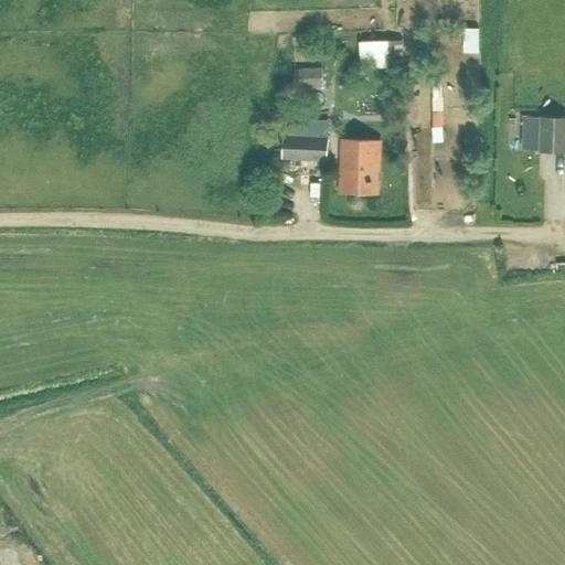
[(388,40),(390,67),(403,66),(402,40),(388,40)]
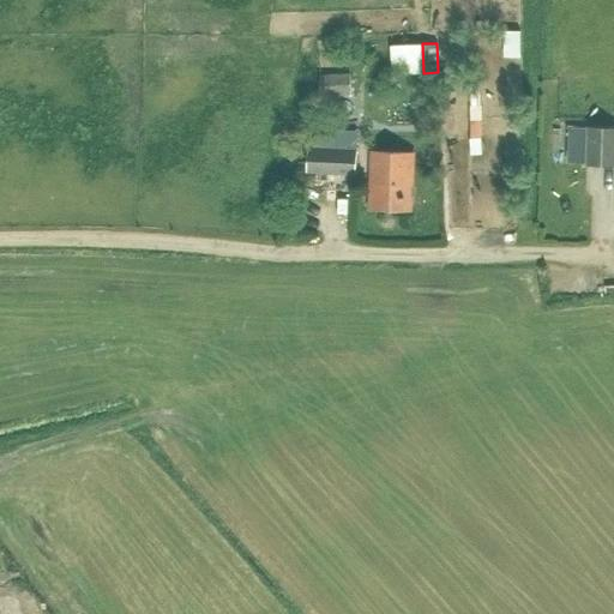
[(407,44),(392,46),(395,74),(409,73),(407,44)]
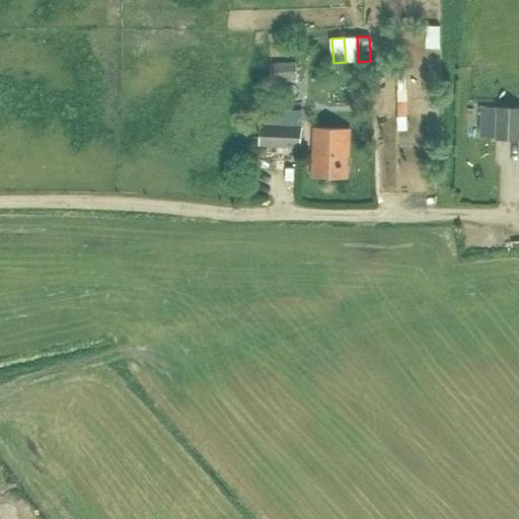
[(270,82),(297,80),(295,62),(270,63),(270,82)]
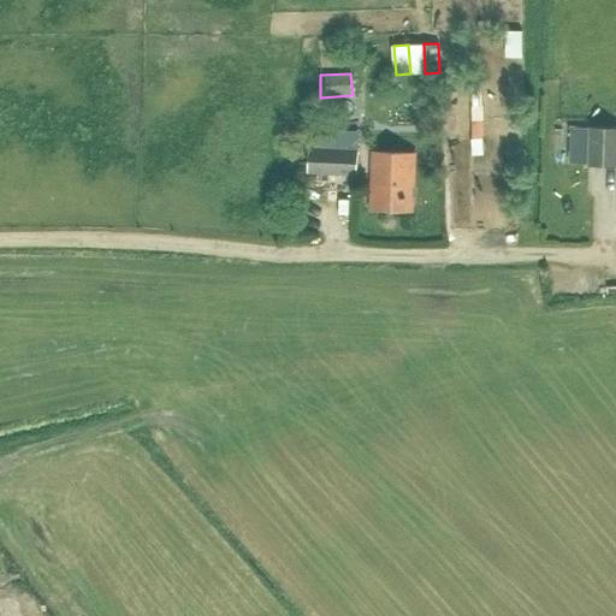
[(615,165),(615,129),(590,129),(588,165),(615,165)]
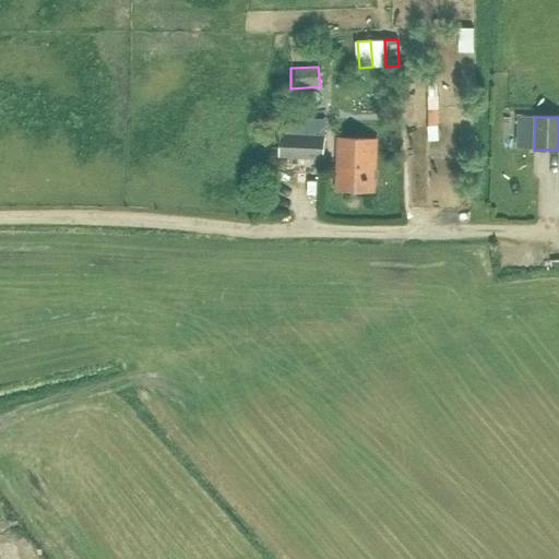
[(323,161),(325,135),(281,132),(278,157),(323,161)]
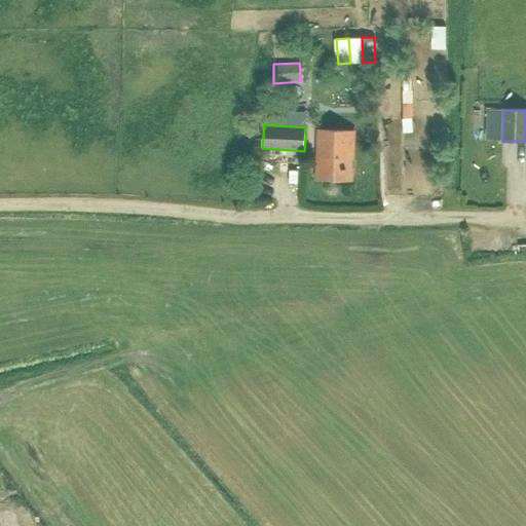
[(352,180),(354,130),(317,129),(315,179),(352,180)]
